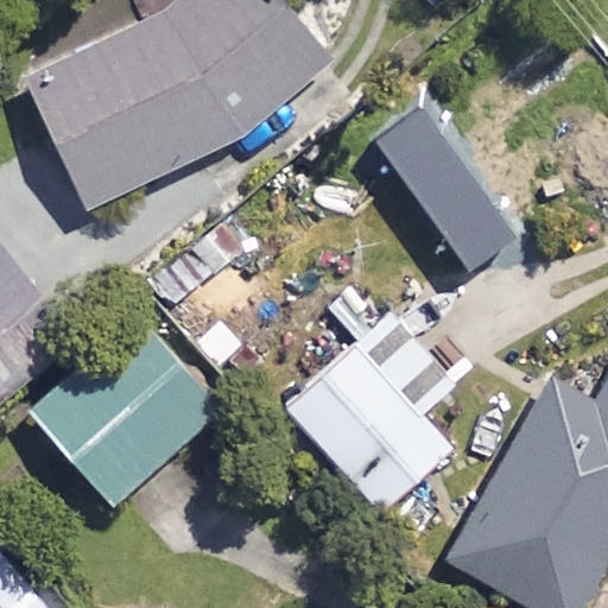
[(21,80),(83,211),(240,138),(328,63),(274,0),(178,0),(165,12),(21,80)]
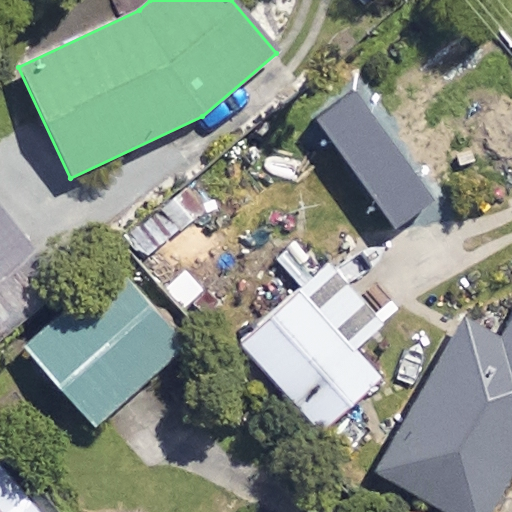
[(0,209),(0,333),(60,286),(0,209)]
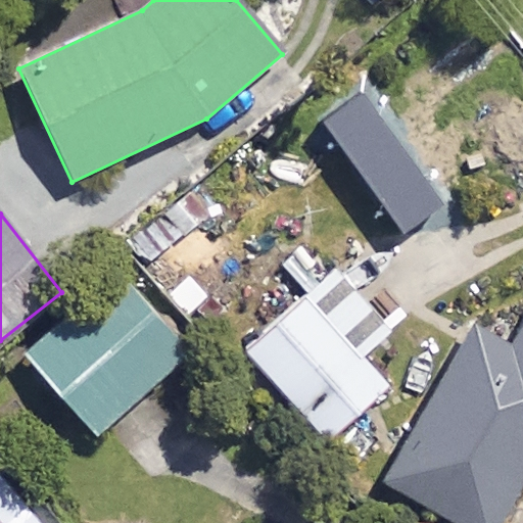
[(187,348),(108,268),(18,353),(97,435),(187,348)]
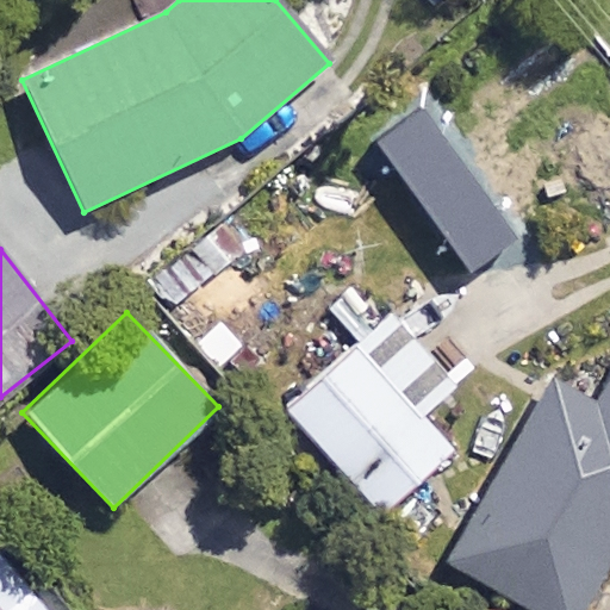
[(386,313),(282,408),(379,514),(448,450),(417,417),(452,386),(386,313)]
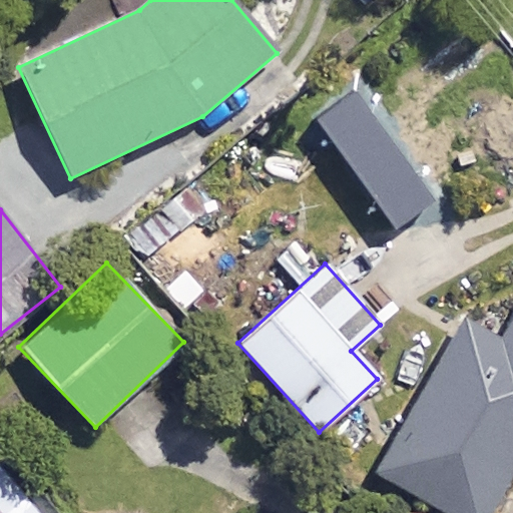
[(512,314),(498,341),(461,319),(372,472),(443,512),(486,512),(512,468),(512,314)]
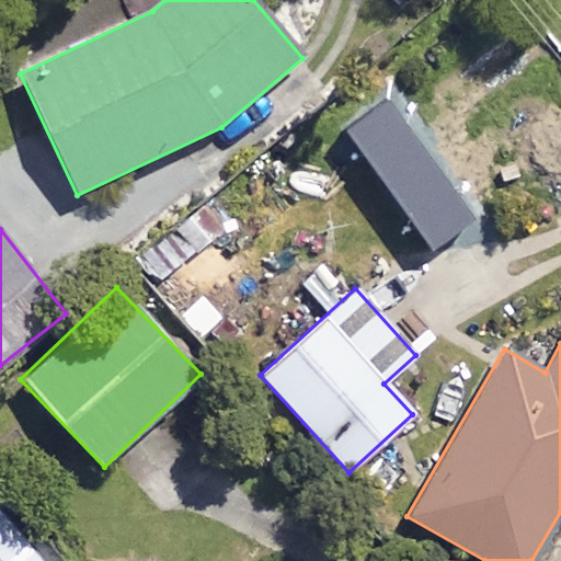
[(47,560),(0,502),(0,560),(47,560)]
